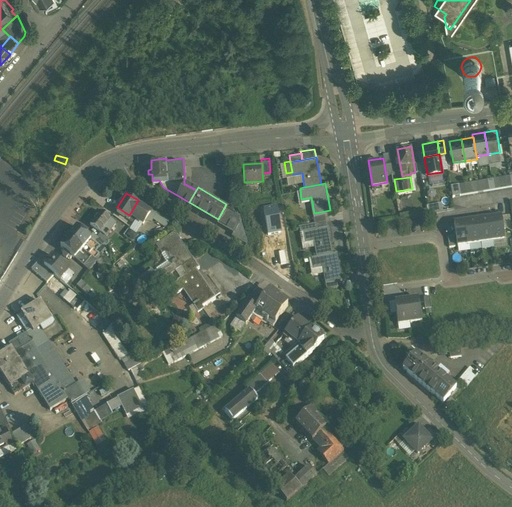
[(427,209),(442,205),(440,197),(425,202),(427,209)]
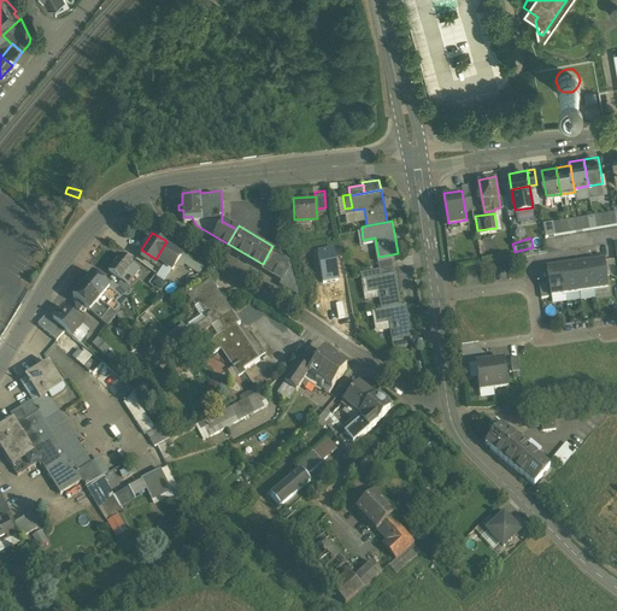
[(181,251),(166,241),(158,256),(172,265),(181,251)]
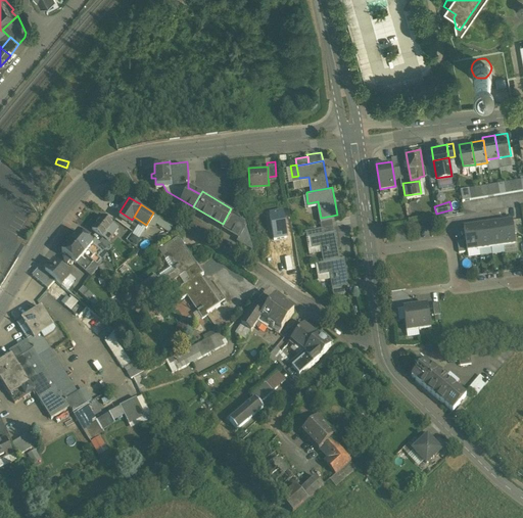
[(231,208),(223,224),(239,234),(246,222),(245,218),(231,208)]
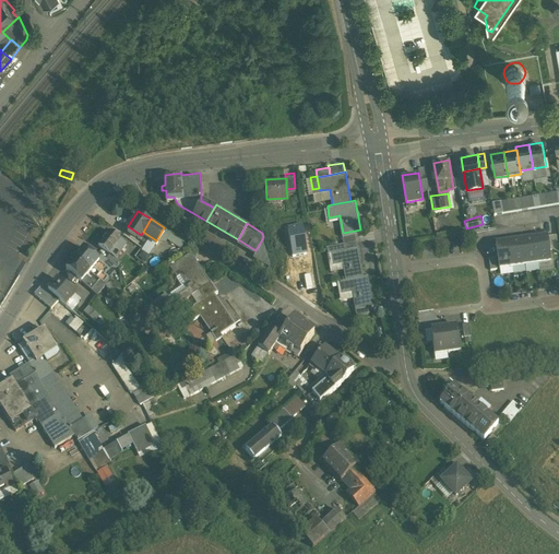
[(288,225),(293,252),(307,250),(302,223),(288,225)]
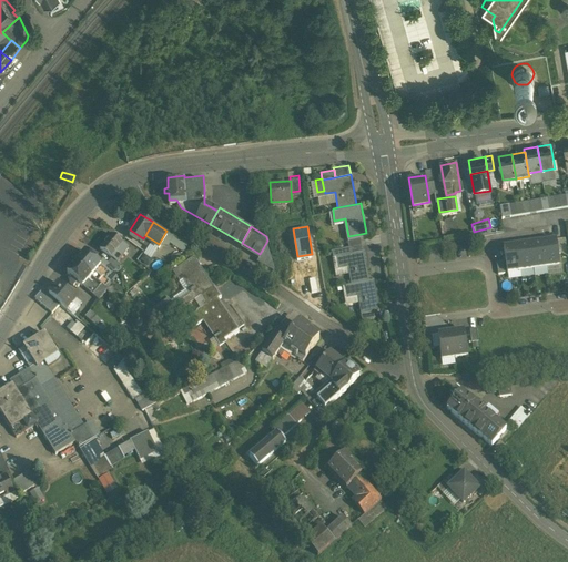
[(123,239),(112,231),(100,244),(112,254),(123,239)]
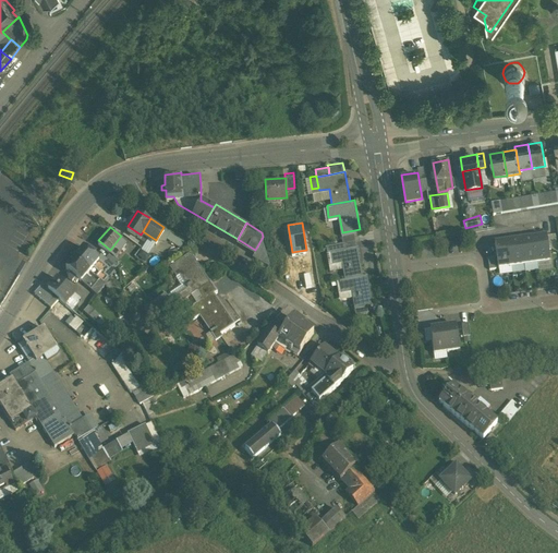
[(354,230),(342,232),(343,239),(355,237),(354,230)]
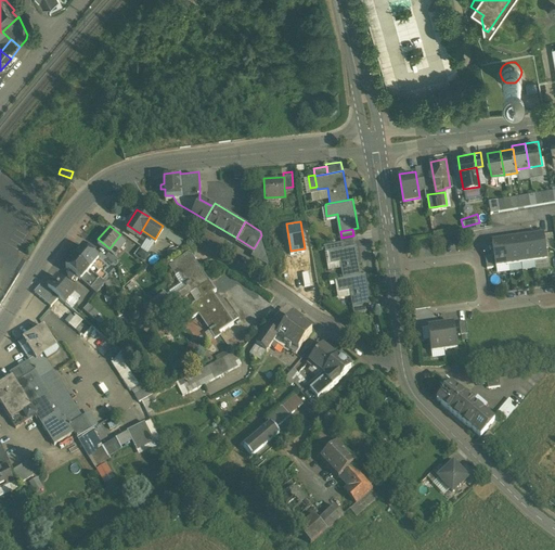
[(543,231),(530,232),(534,258),(547,256),(543,231)]
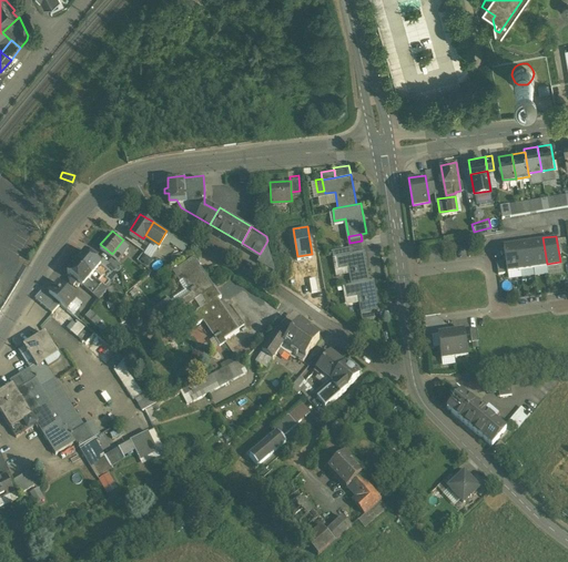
[(543,237),(530,239),(534,265),(547,264),(543,237)]
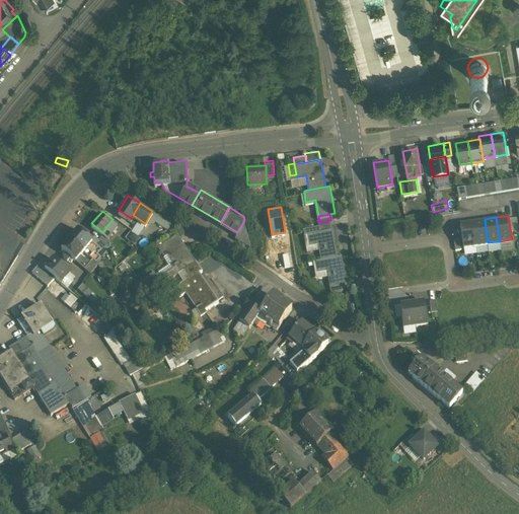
[(102,232),(98,236),(107,244),(112,239),(106,235),(118,223),(113,219),(102,232)]
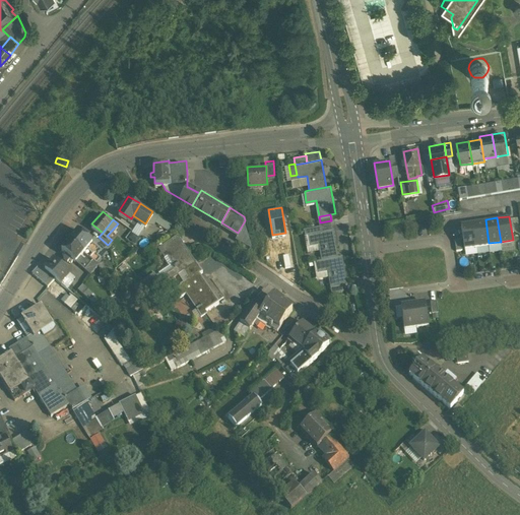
[(485,219),(473,221),(476,245),(489,243),(485,219)]
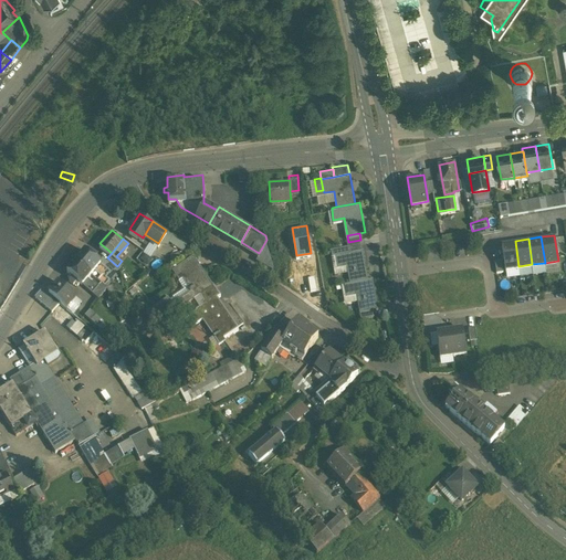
[(360,240),(348,242),(349,250),(362,246),(360,240)]
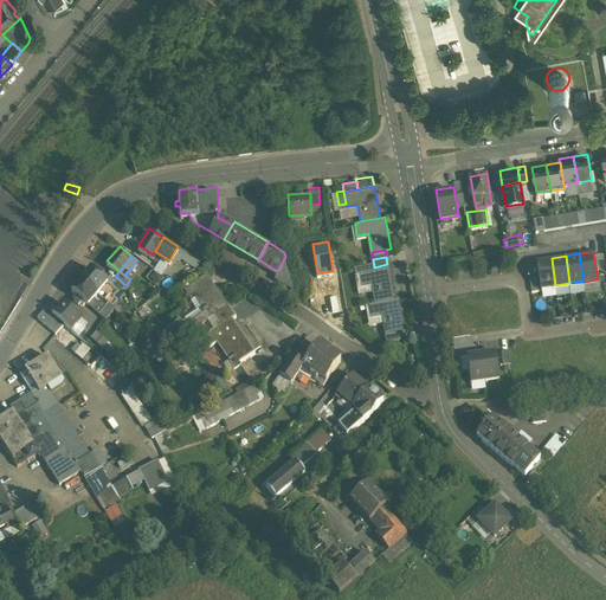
[(552,258),(537,259),(541,288),(555,285),(552,258)]
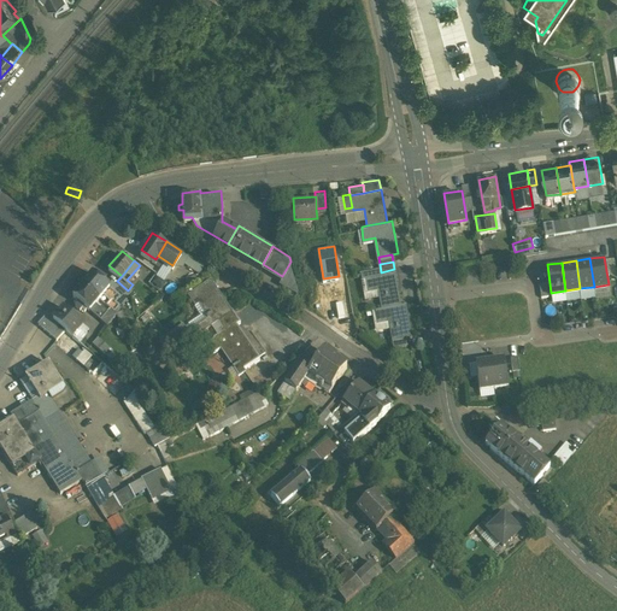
[(380,264),(360,268),(362,276),(364,275),(381,272),(380,264)]
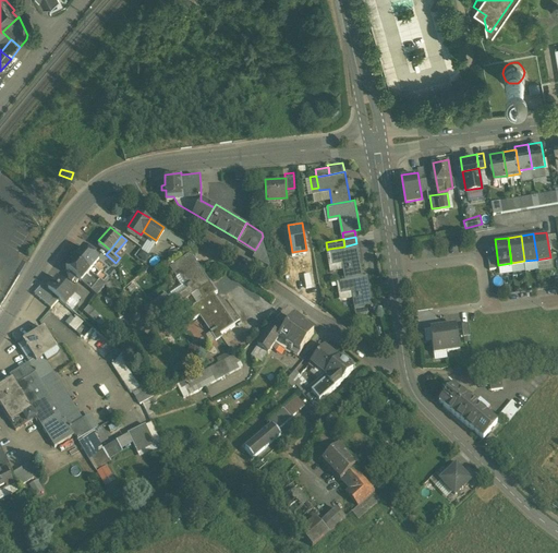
[(98,256),(83,243),(74,254),(89,267),(94,263),(98,256)]
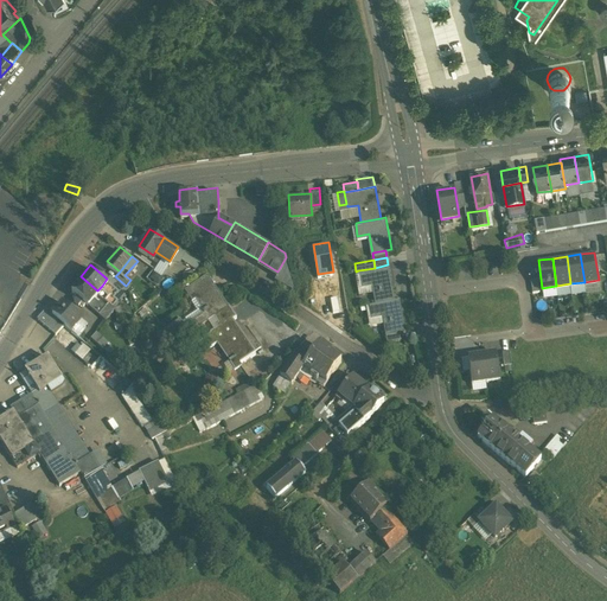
[(375,268),(358,270),(360,283),(371,281),(375,300),(395,296),(389,264),(388,264),(375,268)]
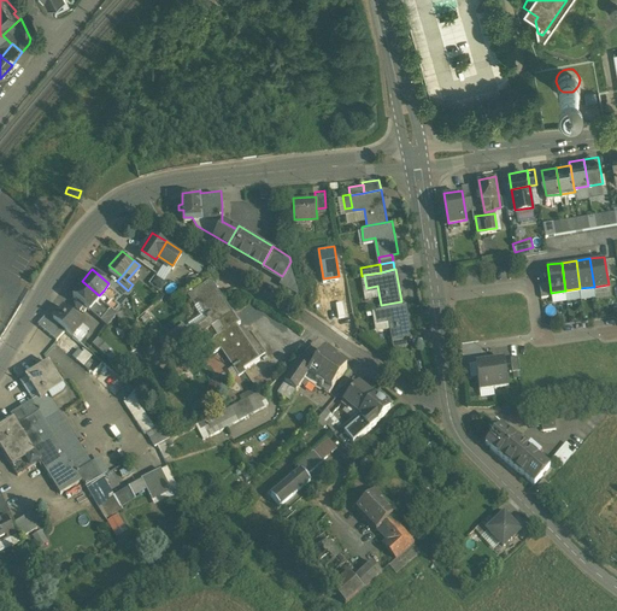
[(231,307),(210,276),(187,291),(195,303),(200,299),(209,311),(205,312),(206,315),(212,322),(217,318),(233,307),(231,307)]
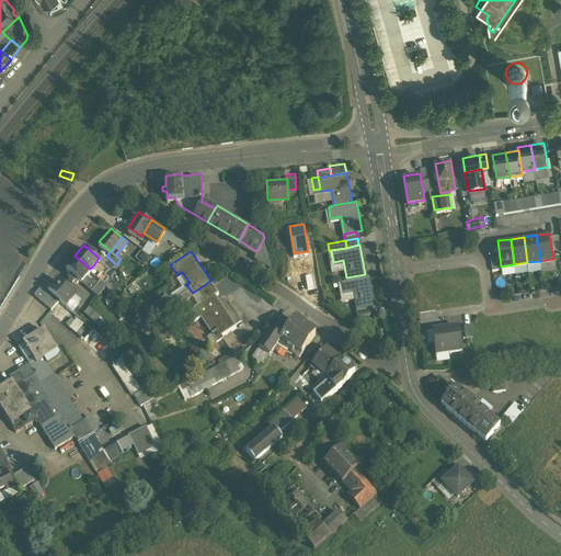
[(90,269),(75,256),(66,267),(71,271),(79,276),(81,279),(87,273),(90,269)]
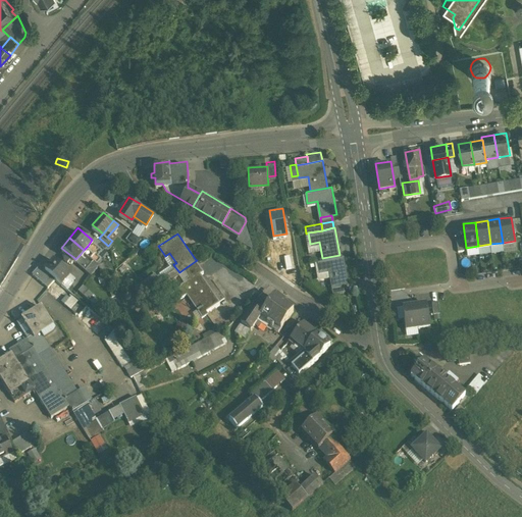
[(102,248),(92,240),(88,246),(93,250),(90,255),(94,258),(98,253),(102,248)]
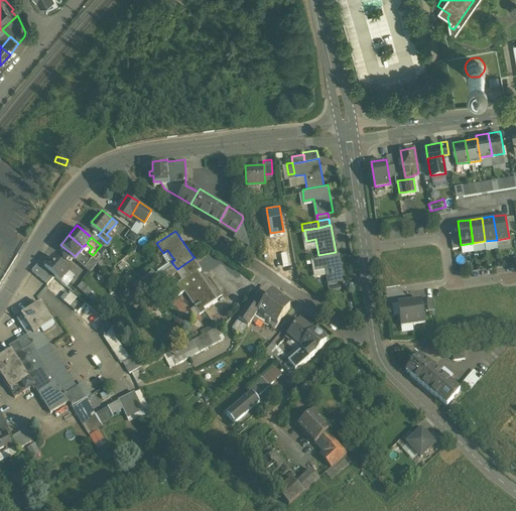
[(73,254),(66,249),(62,252),(67,256),(68,254),(71,257),(73,254)]
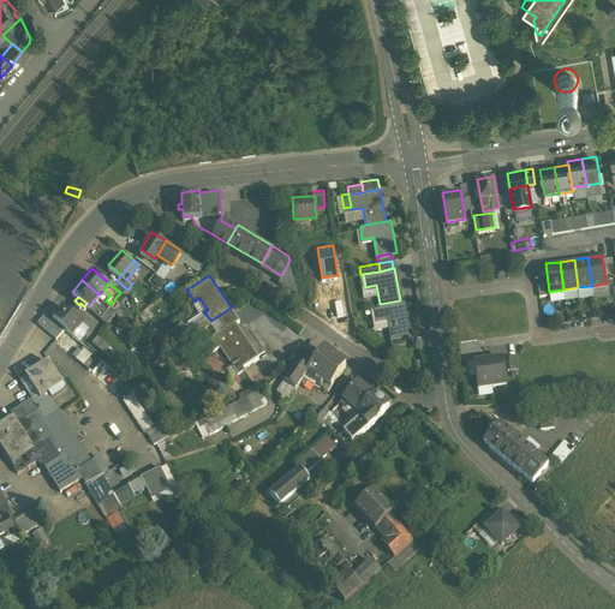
[(100,304),(95,299),(89,305),(100,315),(107,308),(101,302),(100,304)]
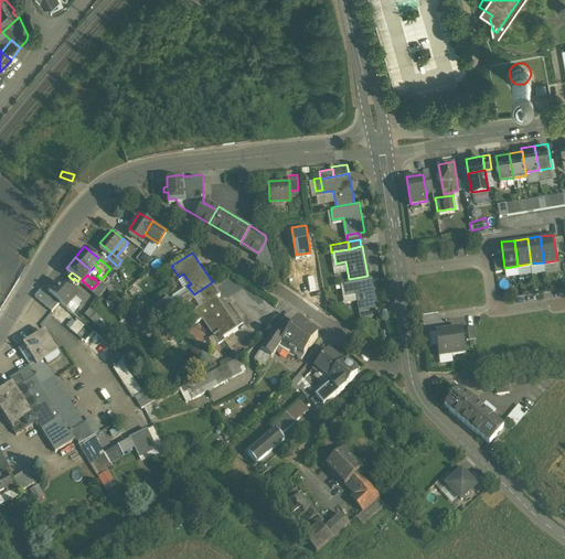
[(349,279),(343,280),(345,292),(355,291),(359,309),(372,307),(377,305),(372,276),(368,276),(349,279)]
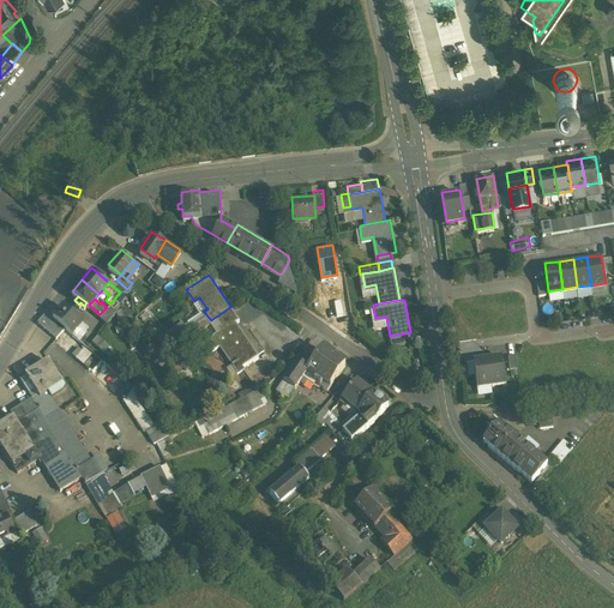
[(62,302),(52,314),(64,325),(72,331),(82,319),(62,302)]
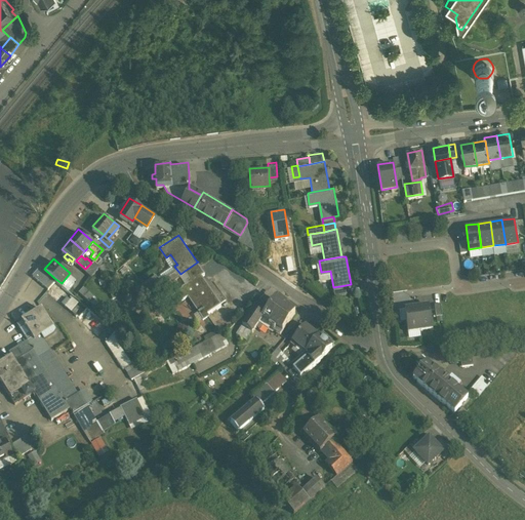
[(91,263),(85,269),(91,274),(98,265),(99,264),(97,263),(94,260),(91,263)]
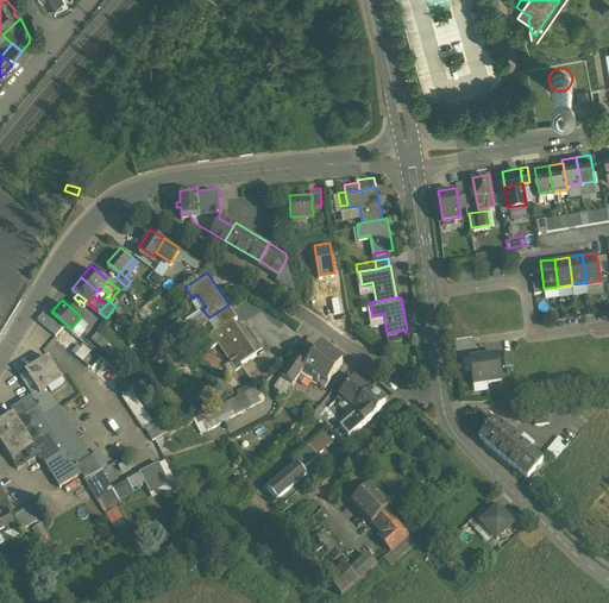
[(230,303),(214,314),(219,322),(224,319),(226,321),(233,316),(234,318),(237,315),(230,303)]
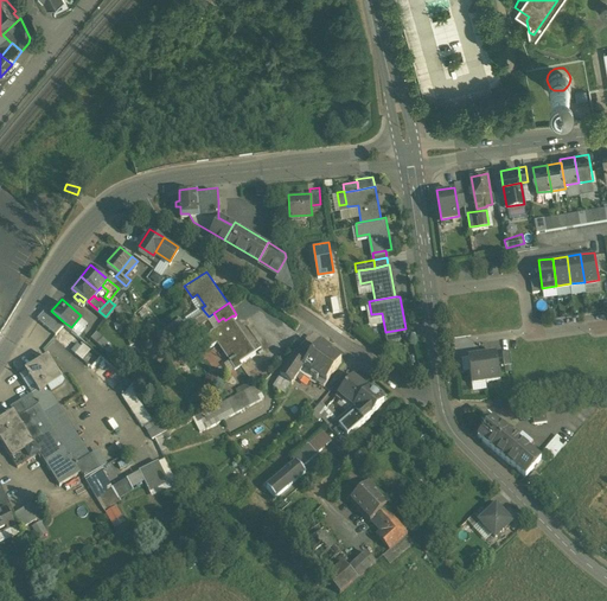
[(51,311),(46,306),(45,305),(39,312),(37,315),(56,331),(63,321),(51,311)]
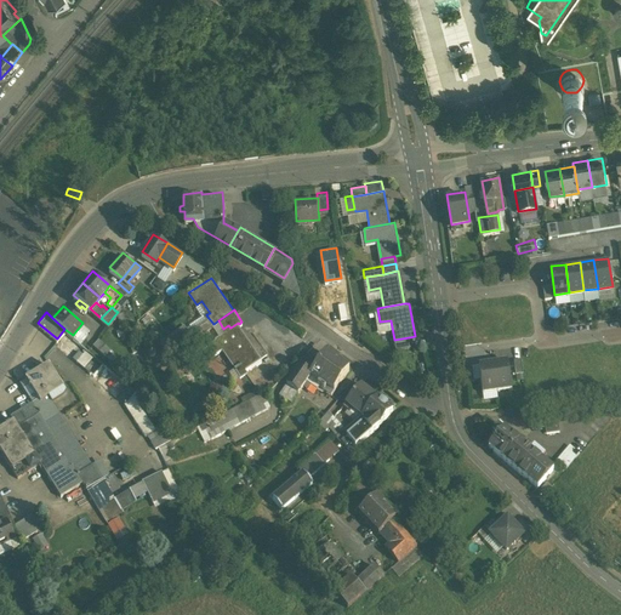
[(206,313),(189,324),(192,328),(208,317),(206,314),(206,313)]
